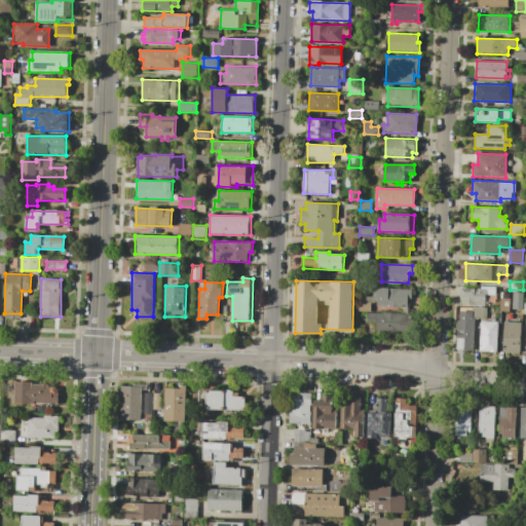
[(461,289),(481,289),(481,286),(495,287),(494,295),(485,295),(484,305),(460,305),(461,289)]
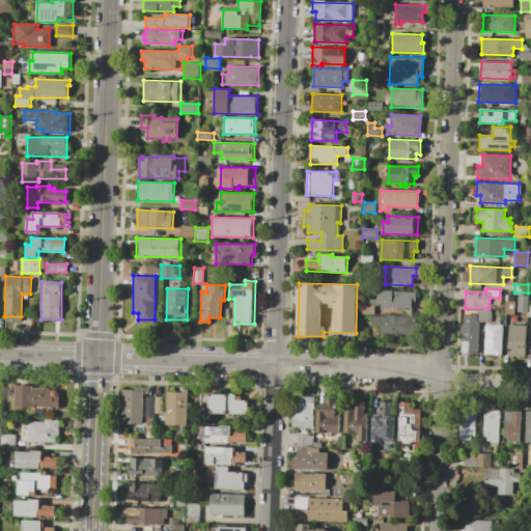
[(378,291),(415,292),(415,301),(411,301),(411,310),(381,309),(381,300),(378,300),(378,291)]
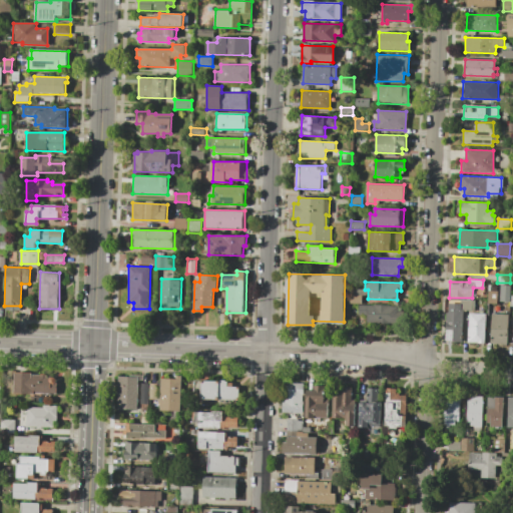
[(499,285),(510,285),(509,301),(499,301),(499,285)]
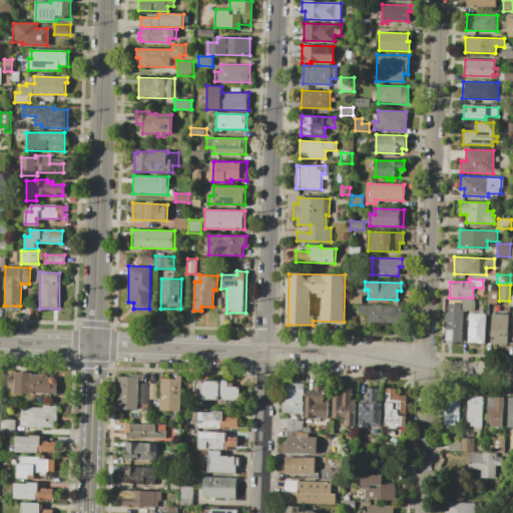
[(487,291),(496,291),(496,303),(487,303),(487,291)]
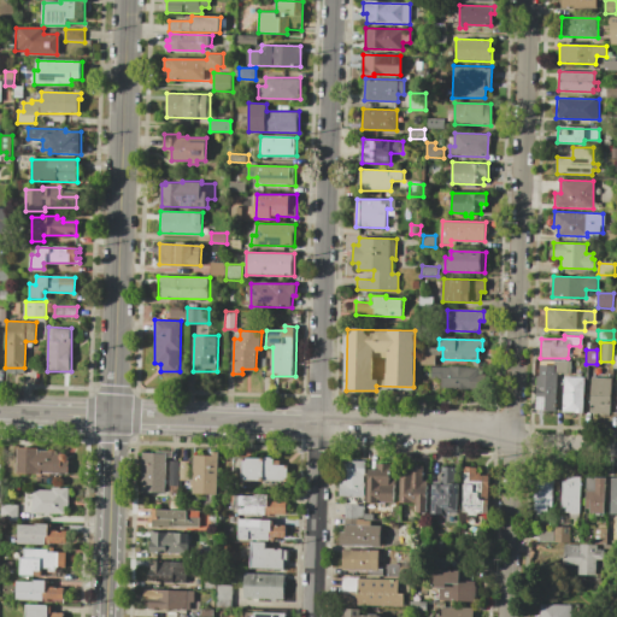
[(438,365),(422,365),(422,354),(438,354),(438,365)]
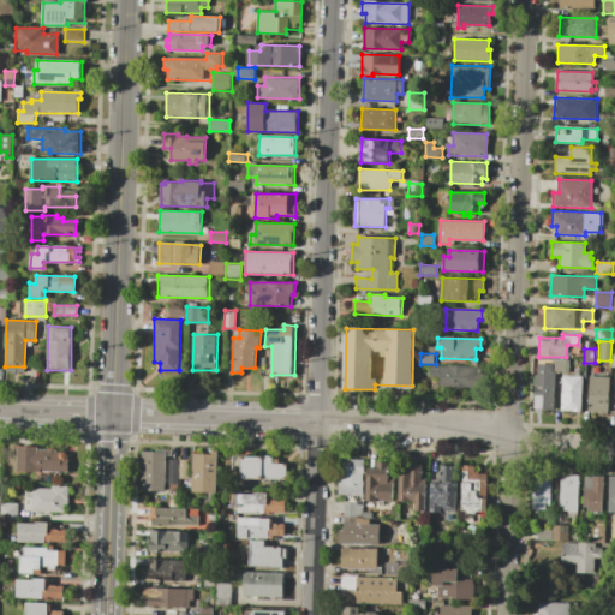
[(538,364),(551,364),(551,359),(568,360),(568,370),(555,370),(554,410),(533,408),(535,374),(538,374),(538,364)]
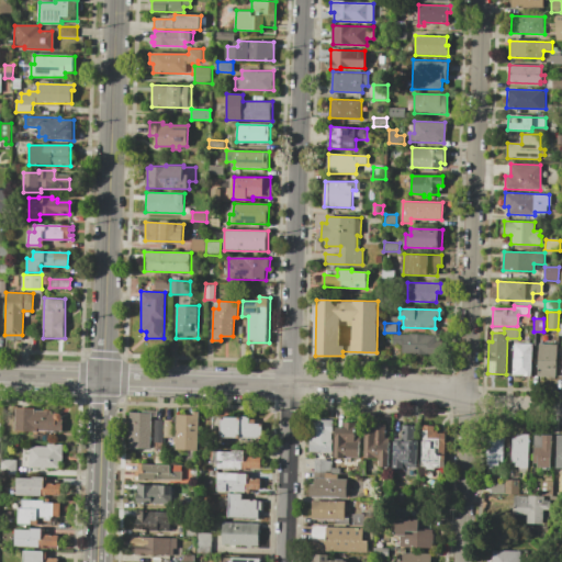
[(411,352),(401,352),(401,345),(392,344),(392,334),(408,334),(425,334),(425,335),(435,335),(435,340),(440,340),(440,353),(424,352),(424,355),(411,355),(411,352)]
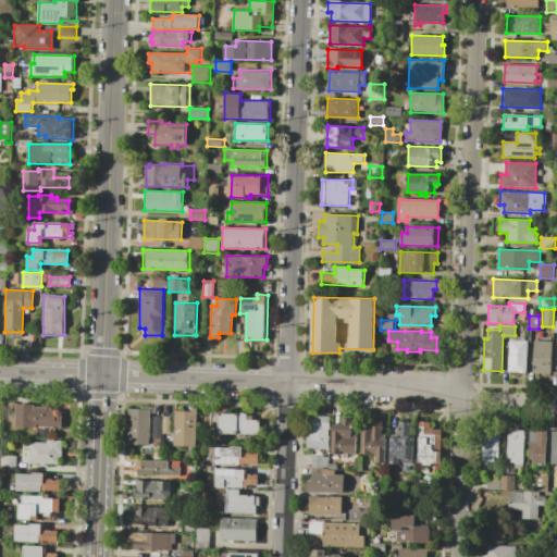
[(508,339),(527,339),(525,372),(507,372),(508,339)]
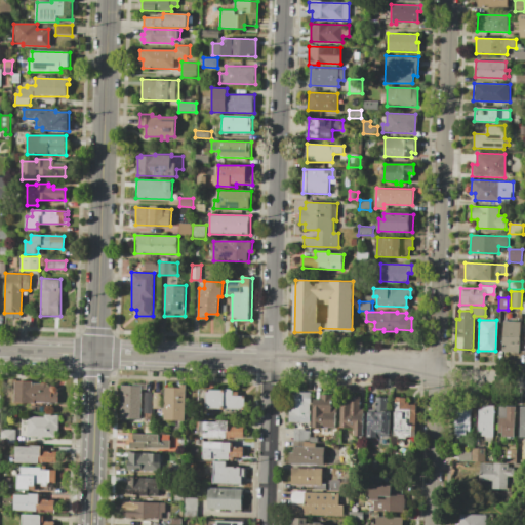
[(503,321),(520,322),(519,351),(502,350),(503,321)]
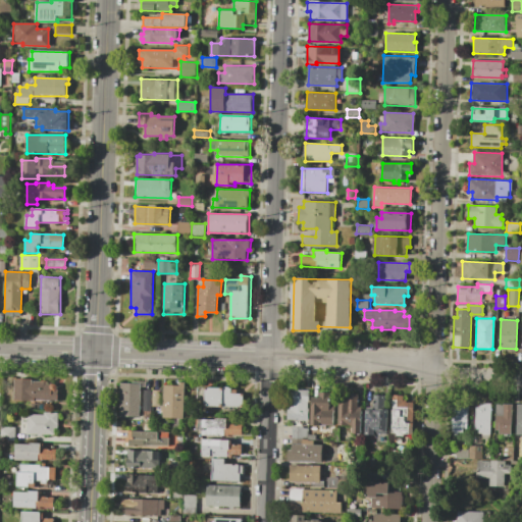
[(15,378),(32,379),(32,381),(47,381),(47,384),(56,384),(56,390),(57,390),(57,399),(35,399),(35,401),(14,401),(15,378)]
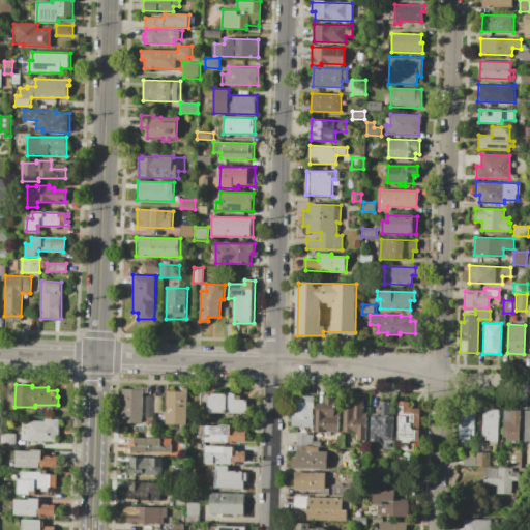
[(122,388),(142,389),(141,422),(121,421),(122,388)]
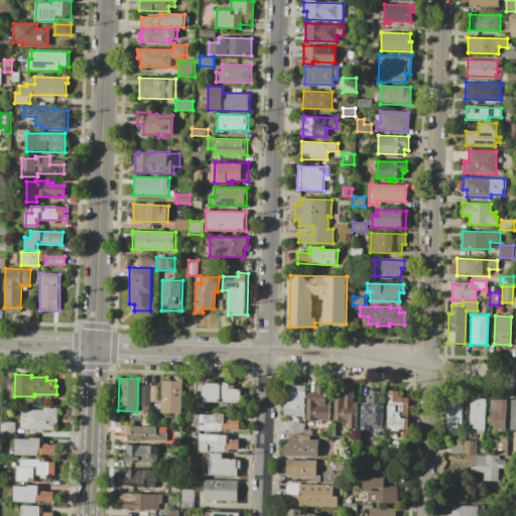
[(161,380),(181,380),(180,413),(160,412),(161,380)]
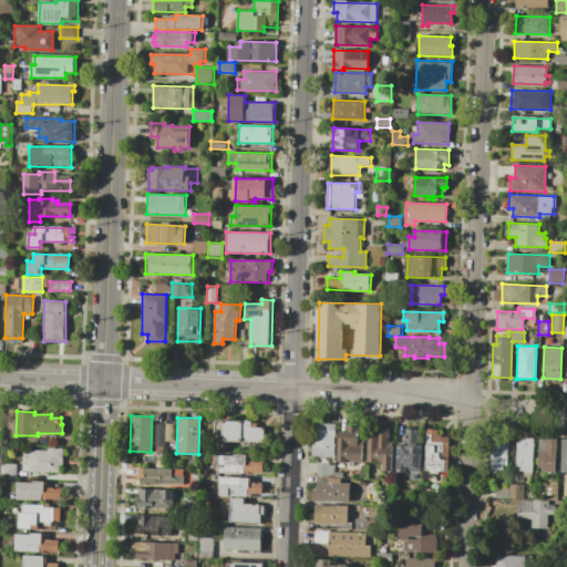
[(222,422),(256,423),(256,429),(265,429),(264,442),(222,441),(222,422)]
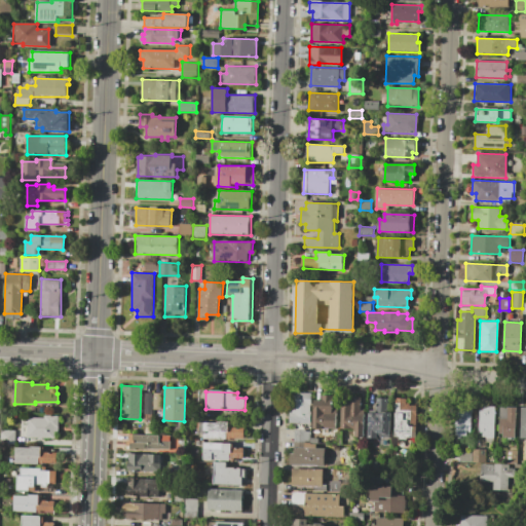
[(153,392),(160,393),(160,410),(152,410),(153,392)]
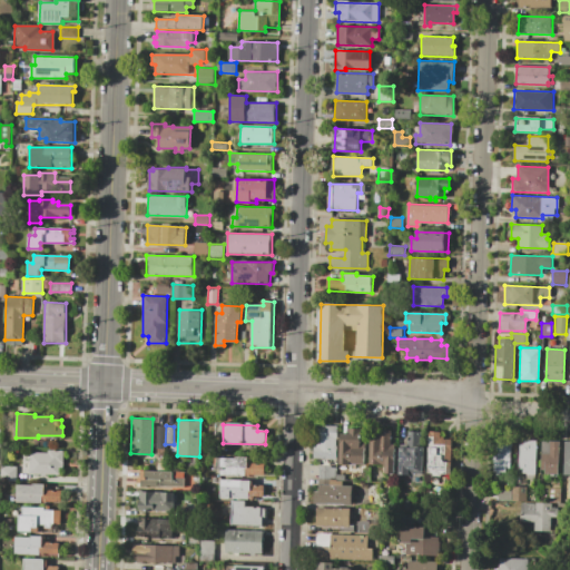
[(315,425),(336,425),(335,460),(314,459),(315,425)]
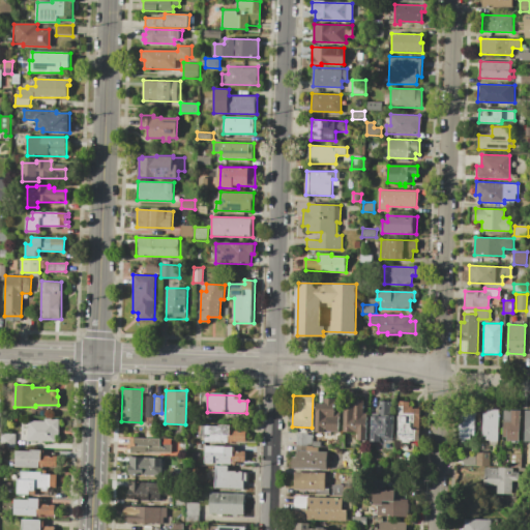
[(152,399),(145,398),(144,418),(151,418),(152,399)]
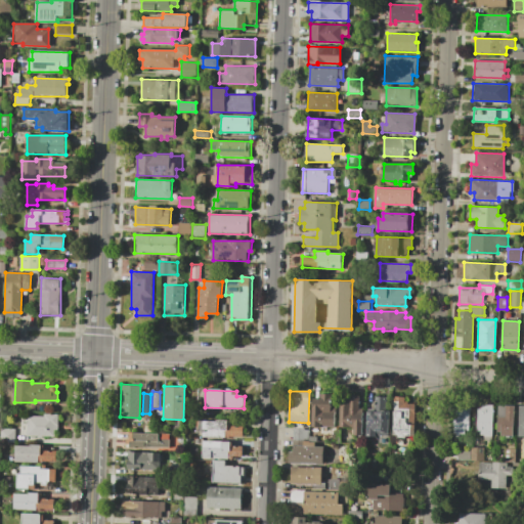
[(312,399),(320,399),(320,394),(331,395),(331,399),(334,399),(333,427),(311,426),(312,399)]
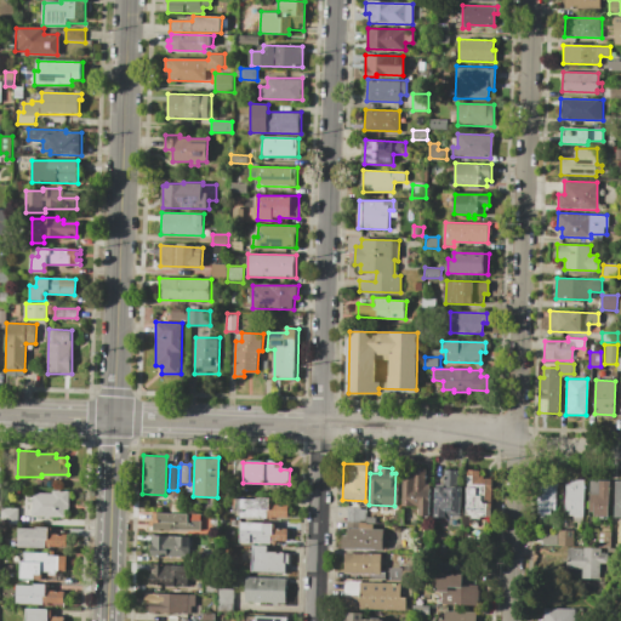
[(403,467),(425,468),(425,485),(429,485),(428,518),(419,518),(419,507),(402,506),(403,467)]
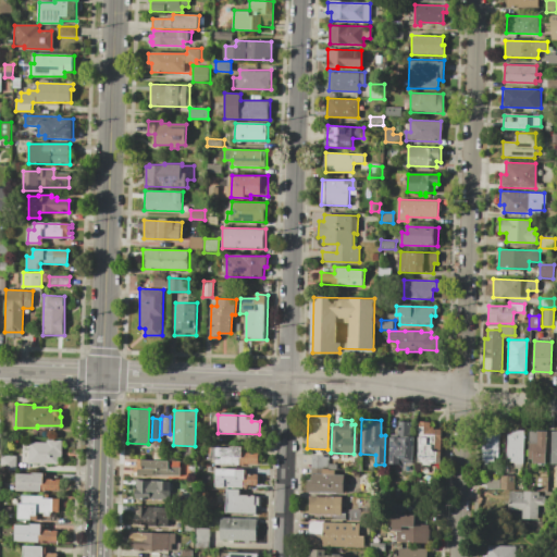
[(398,421),(413,421),(412,463),(398,462),(398,465),(388,465),(390,437),(397,437),(398,421)]
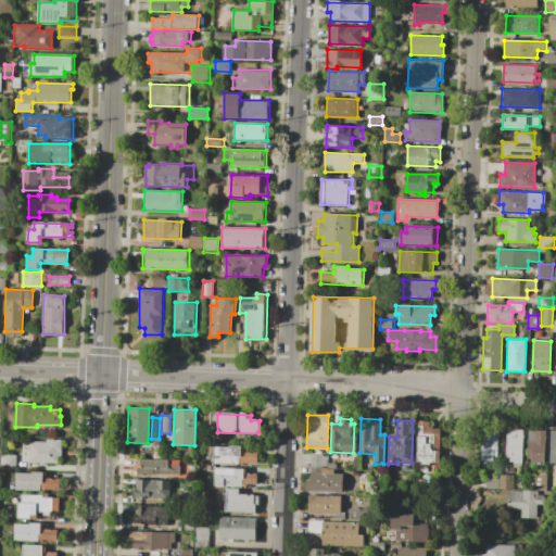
[(418,420),(428,421),(428,425),(431,426),(431,428),(440,428),(439,463),(416,462),(418,420)]
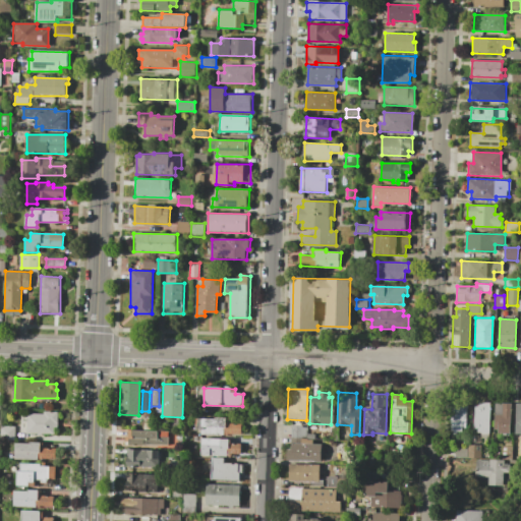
[(473,401),(489,402),(488,432),(478,432),(478,428),(473,428),(473,401)]
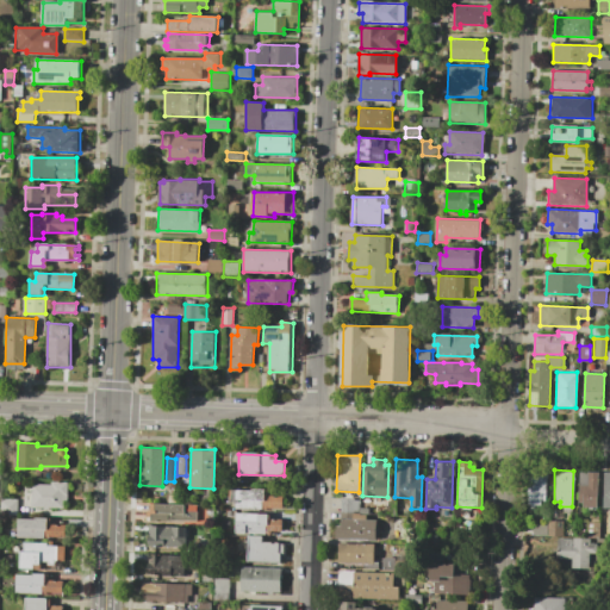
[(526,471),(547,471),(546,508),(524,506),(526,471)]
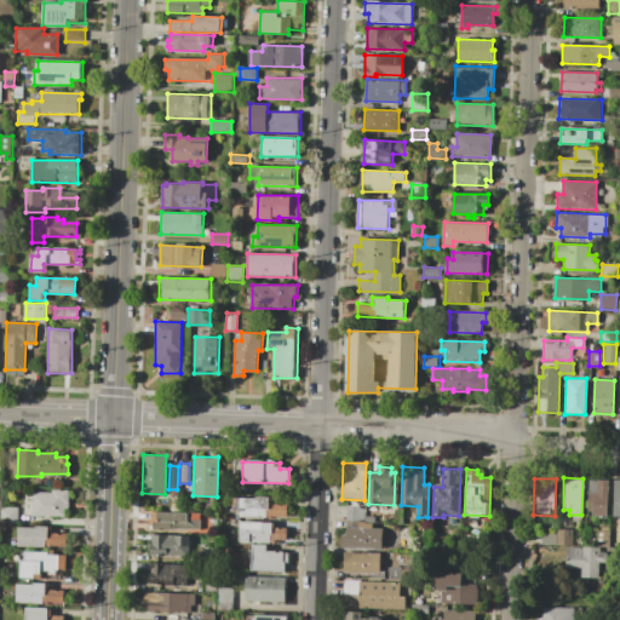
[(586,478),(607,478),(606,517),(590,516),(590,511),(585,511),(586,478)]
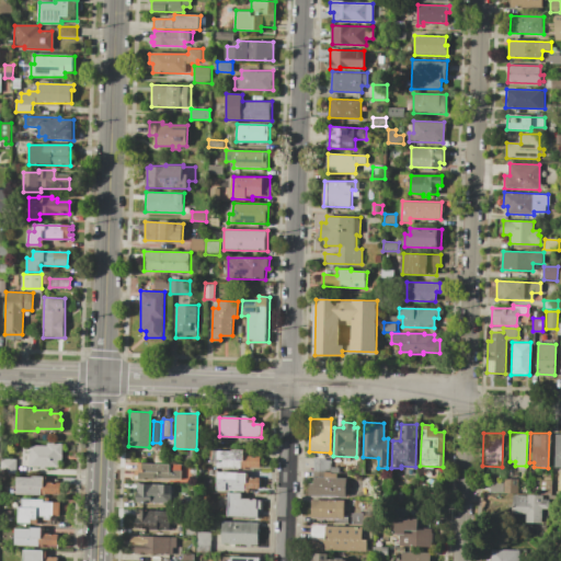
[(29,446),(47,446),(48,443),(61,443),(61,461),(58,461),(58,467),(27,467),(29,446)]
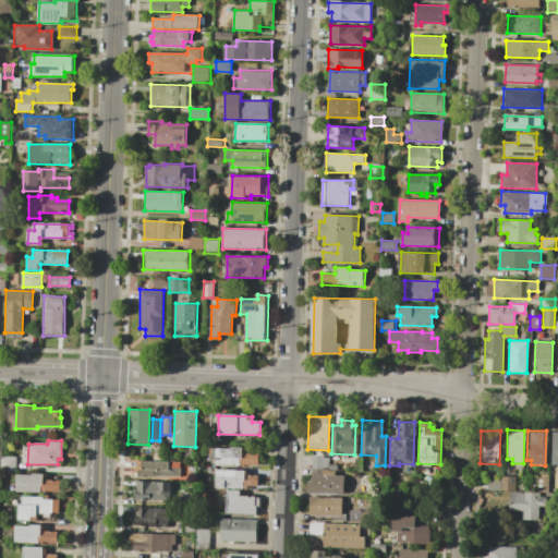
[(211,448),(232,449),(232,447),(245,447),(244,453),(259,453),(258,466),(215,465),(215,462),(210,462),(211,448)]
